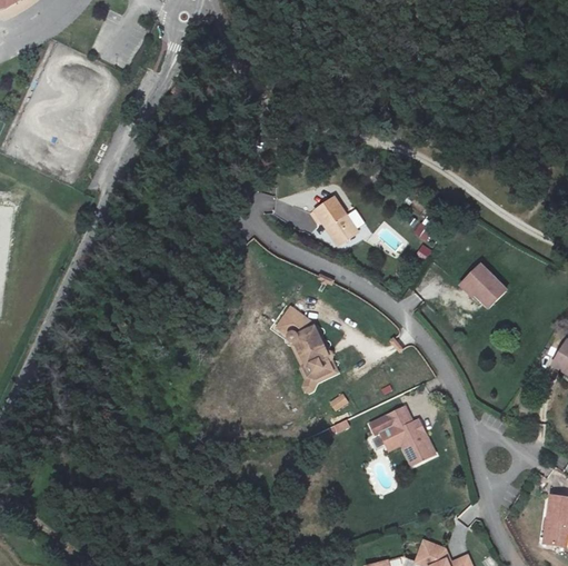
[(178,86),(172,82),(168,90),(175,93),(178,86)]
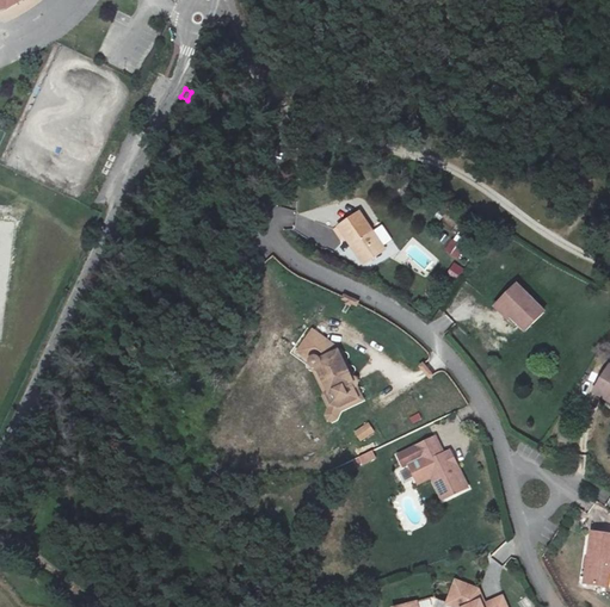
[(389,255),(365,216),(337,235),(343,245),(349,240),(368,268),(389,255)]
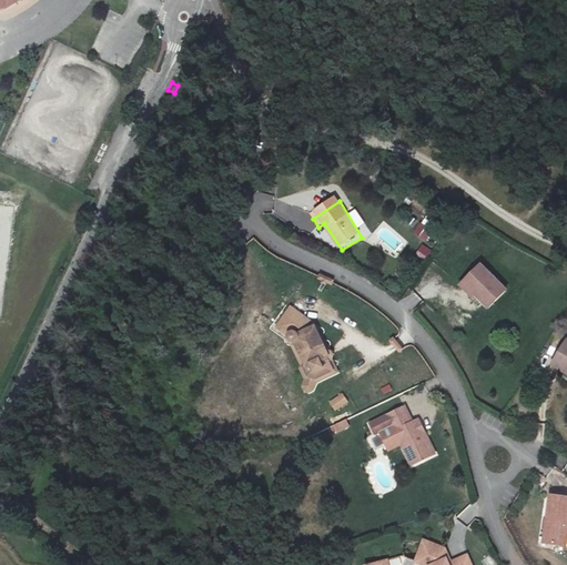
[(419,218),(411,229),(424,239),(432,228),(419,218)]
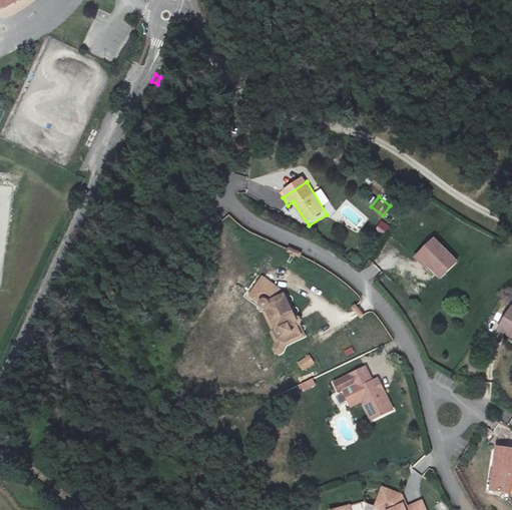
[(354,228),(364,217),(345,199),(334,211),(354,228)]
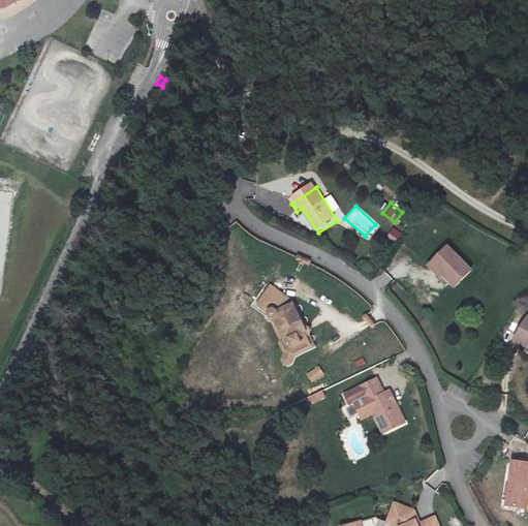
[(396,240),(399,228),(389,226),(385,238),(396,240)]
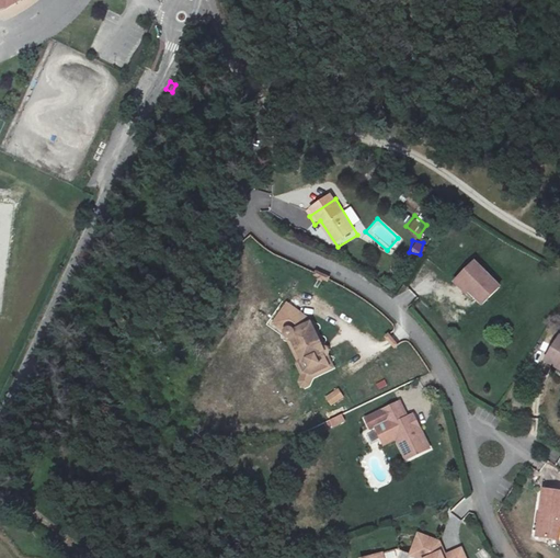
[(504,283),(477,258),(455,283),(467,295),(472,289),(487,303),(504,283)]
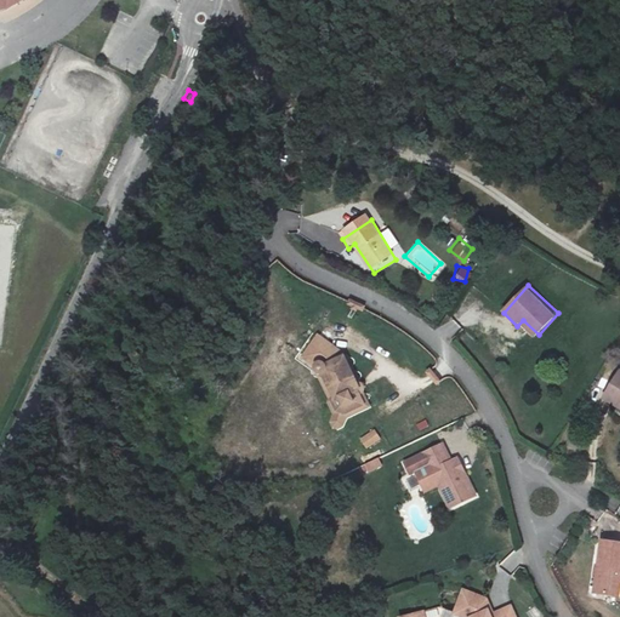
[(467,287),(462,295),(479,308),(484,301),(467,287)]
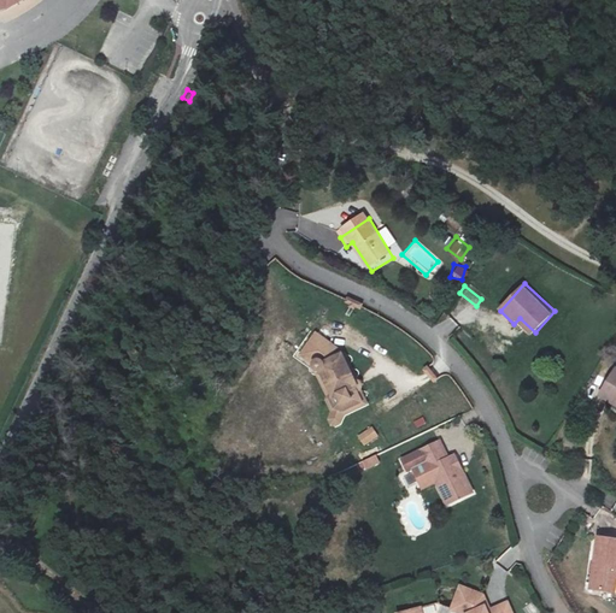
[(359,306),(362,300),(347,293),(345,299),(359,306)]
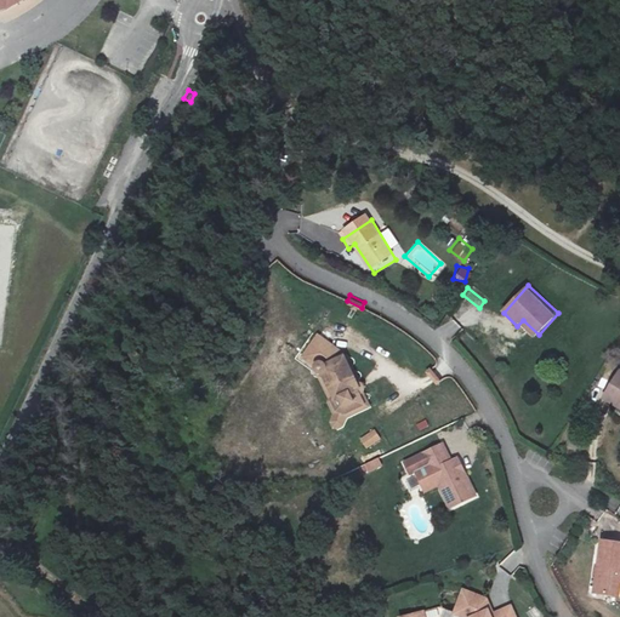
[(453,315),(437,326),(444,338),(460,329),(453,315)]
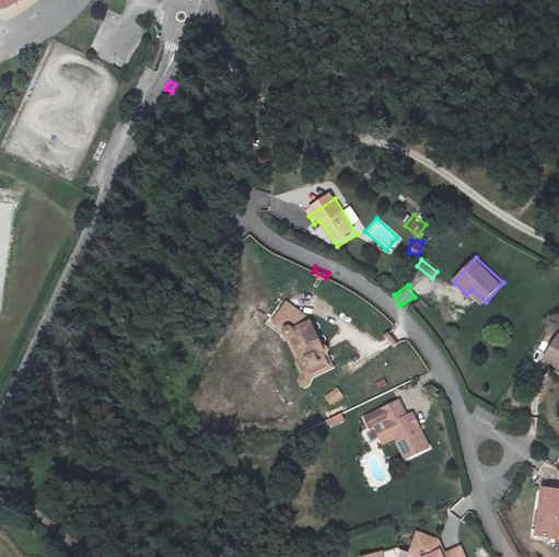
[(295,360),(292,362),(297,372),(304,374),(307,374),(319,369),(318,364),(322,357),(317,352),(312,348),(303,325),(281,308),(267,329),(275,337),(278,343),(284,340),(295,360)]
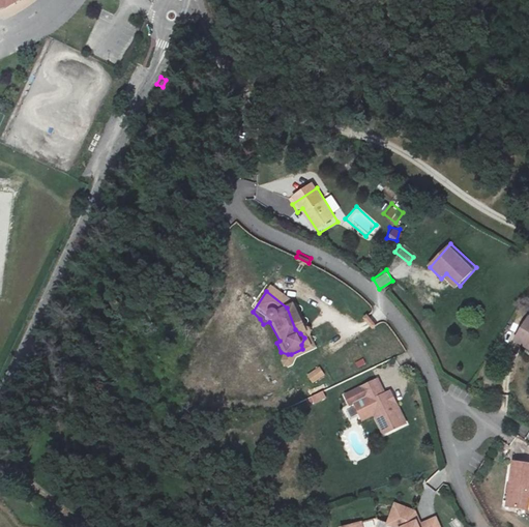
[(372,322),(379,316),(373,309),(365,315),(372,322)]
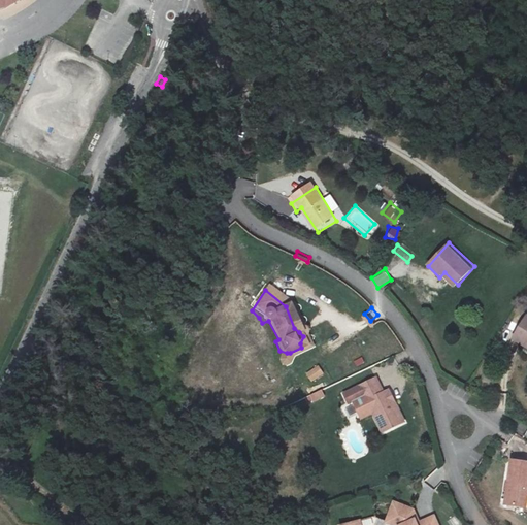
[(526,320),(513,343),(526,352),(526,320)]
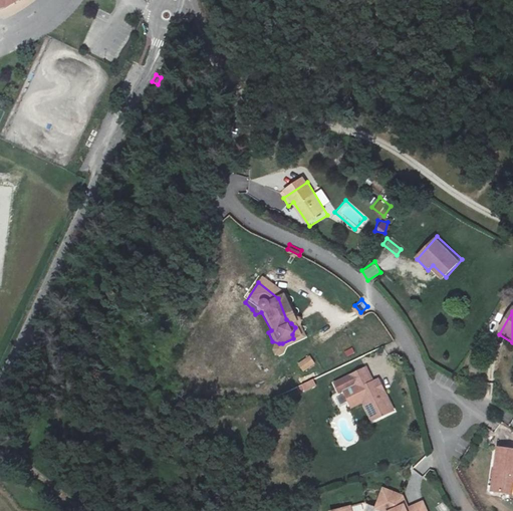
[(261,312),(255,314),(265,333),(268,332),(271,330),(261,312)]
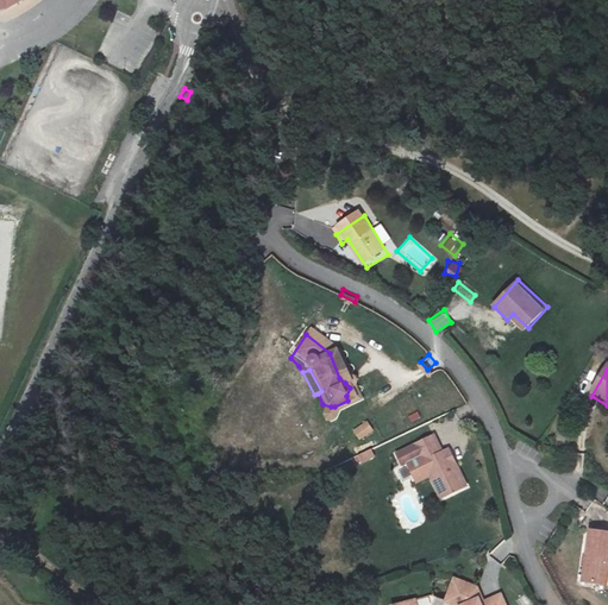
[(355,392),(350,388),(346,396),(348,401),(334,407),(331,407),(323,404),(318,394),(314,395),(312,396),(319,408),(314,418),(319,427),(330,422),(331,418),(333,414),(356,402),(355,397),(355,392)]
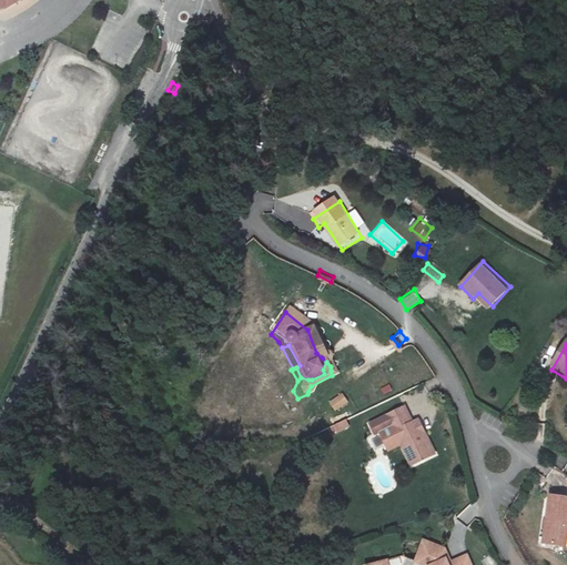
[(334,409),(348,400),(342,389),(327,397),(334,409)]
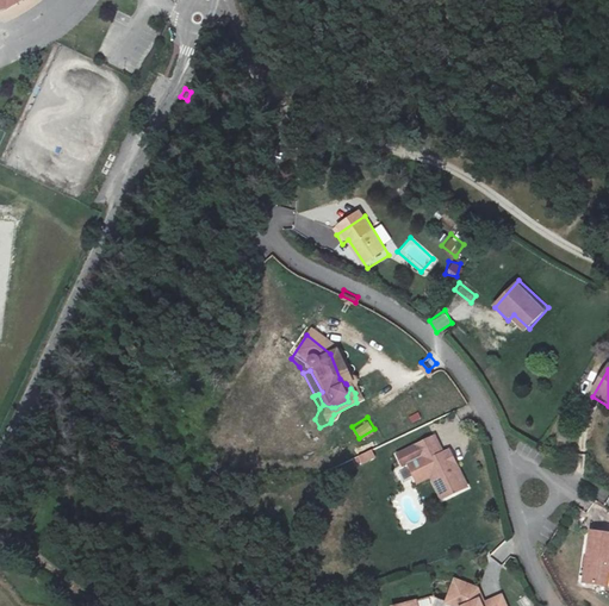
[(447,467),(440,451),(432,436),(412,445),(393,454),(398,466),(417,456),(437,500),(467,487),(457,463),(447,467)]
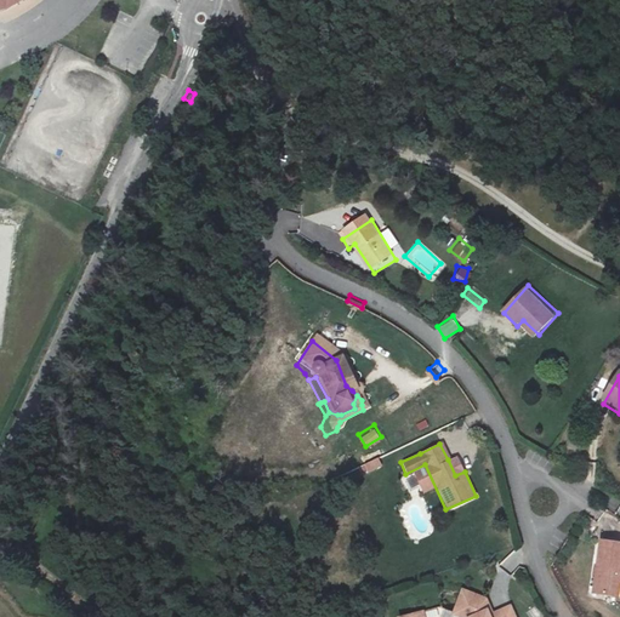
[(364,470),(381,462),(377,455),(360,463),(364,470)]
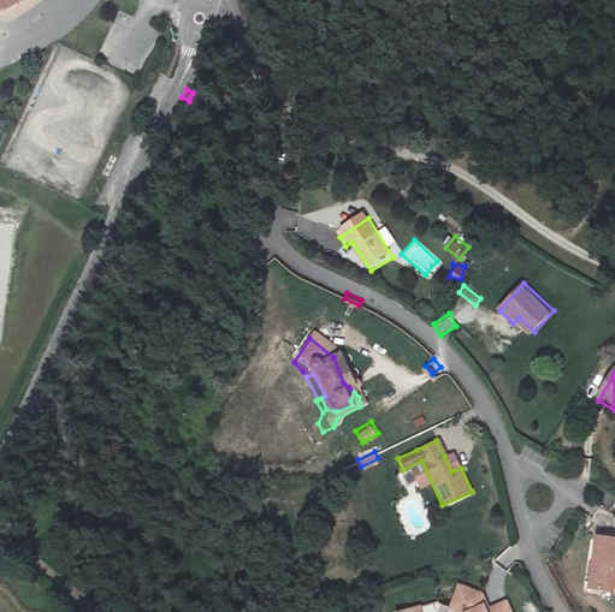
[(454,451),(444,456),(451,471),(461,468),(454,451)]
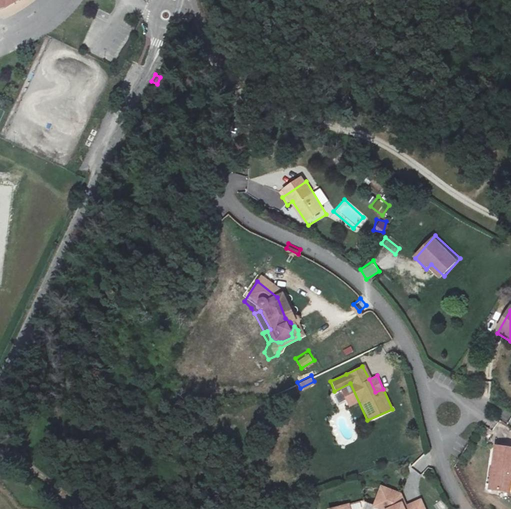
[(485,488),(502,490),(505,469),(510,470),(510,468),(510,447),(490,446),(485,488)]
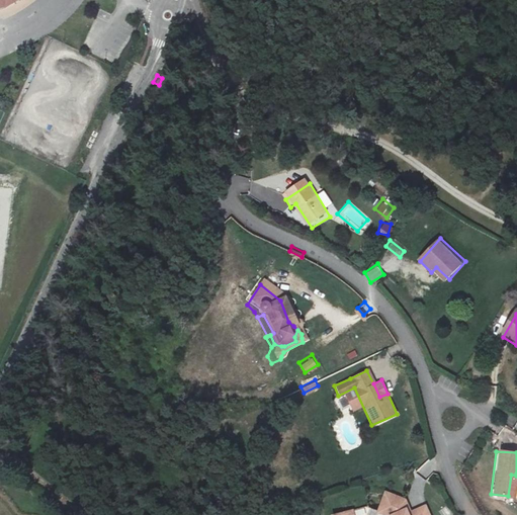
[(511,475),(508,496),(516,496),(516,475),(516,476),(511,475)]
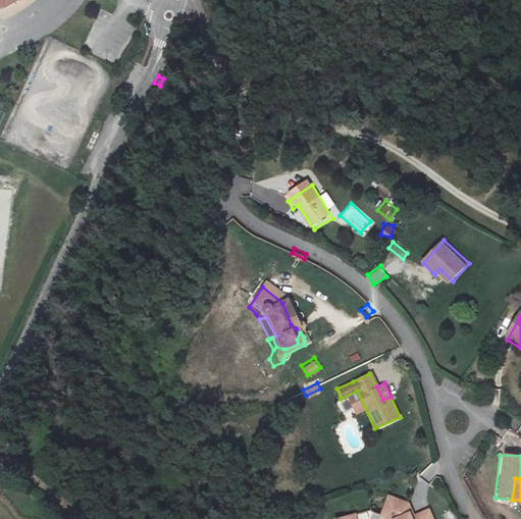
[(382,510),(389,518),(414,518),(410,513),(406,507),(408,505),(402,499),(381,499),(382,510)]
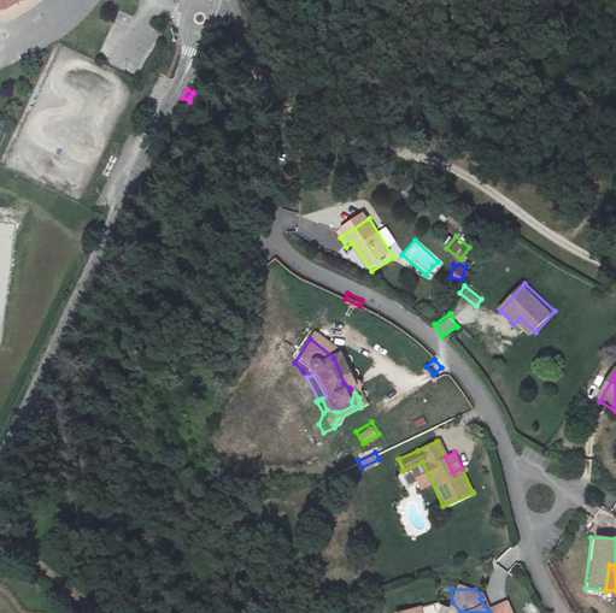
[(504,590),(494,599),(505,612),(511,612),(518,608),(504,590)]
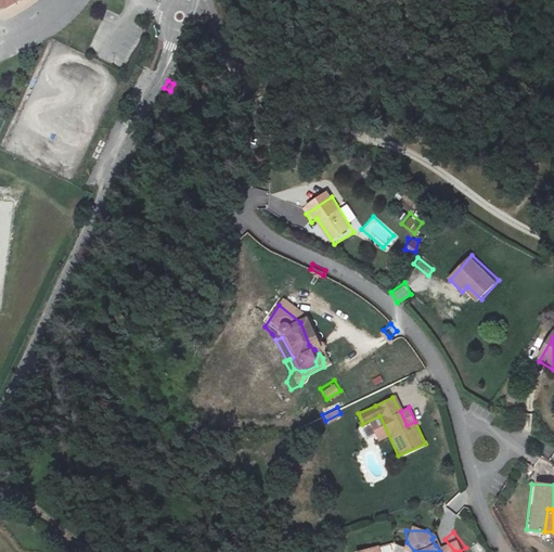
[(454,551),(445,539),(436,546),(440,551),(454,551)]
